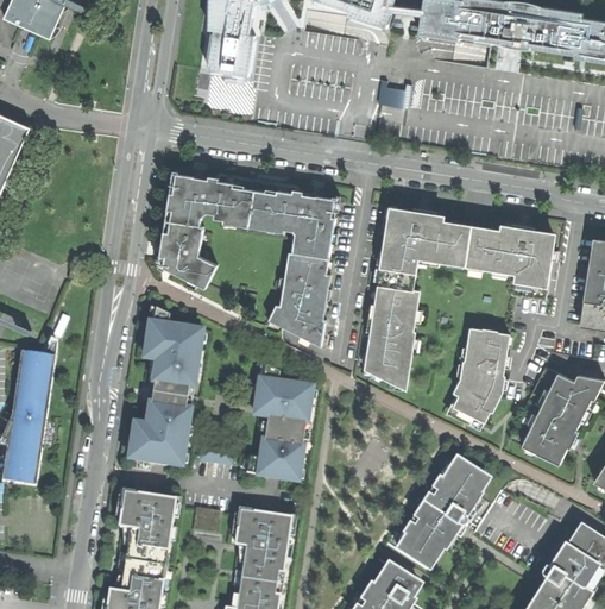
[(11,0),(2,19),(49,39),(65,0),(11,0)]
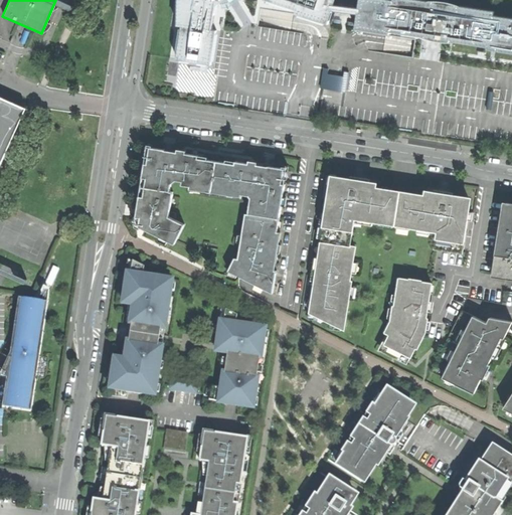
[(72,5),(61,0),(44,0),(69,11),(72,5)]
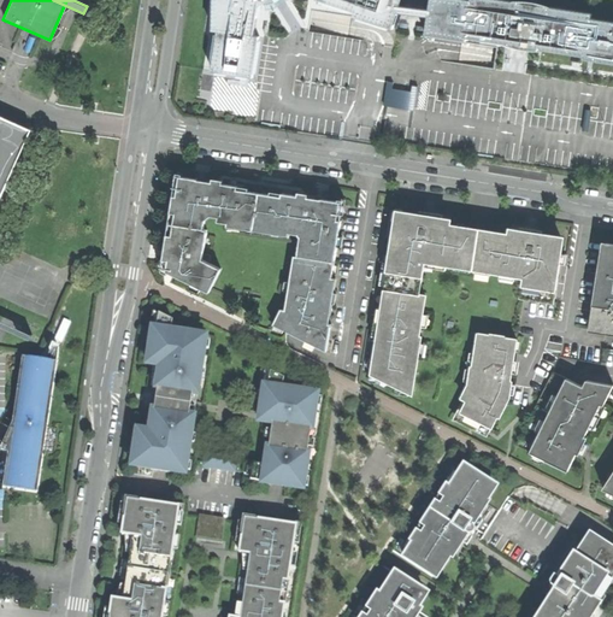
[(208,72),(249,78),(255,37),(251,37),(257,0),(260,0),(260,3),(263,0),(267,0),(270,4),(276,0),(312,0),(352,13),(351,18),(390,30),(395,15),(398,6),(399,0),(213,0),(210,31),(214,33),(208,72)]
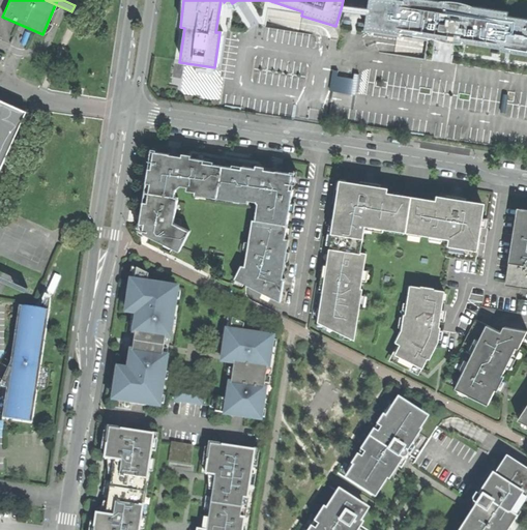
[(398,0),(368,0),(367,8),(366,16),(363,30),(398,35),(399,33),(437,38),(437,33),(447,35),(446,39),(452,40),(452,38),(463,40),(462,42),(500,48),(499,51),(526,54),(526,20),(505,17),(506,12),(467,6),(467,11),(458,10),(458,6),(455,6),(451,5),(450,9),(441,7),(442,2),(428,0),(402,0),(403,1),(398,0)]
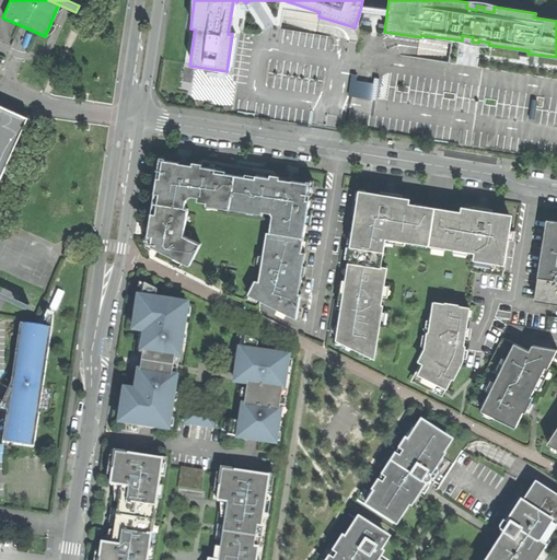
[(387,9),(361,6),(359,13),(386,16),(387,9)]
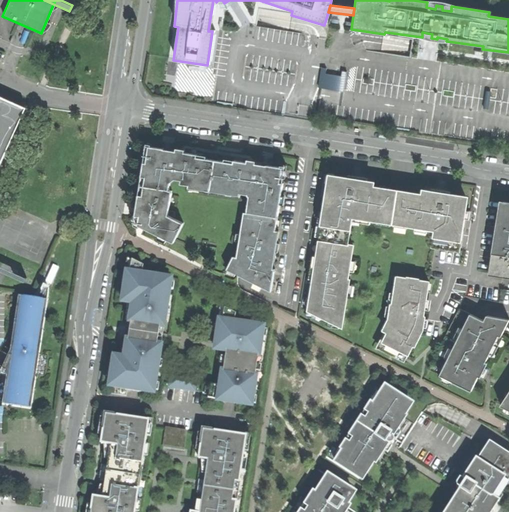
[(317,86),(342,90),(344,76),(319,72),(317,86)]
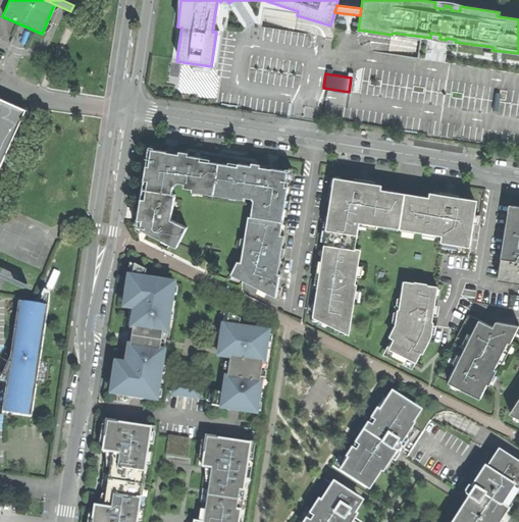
[(0,163),(23,112),(0,101),(0,163)]
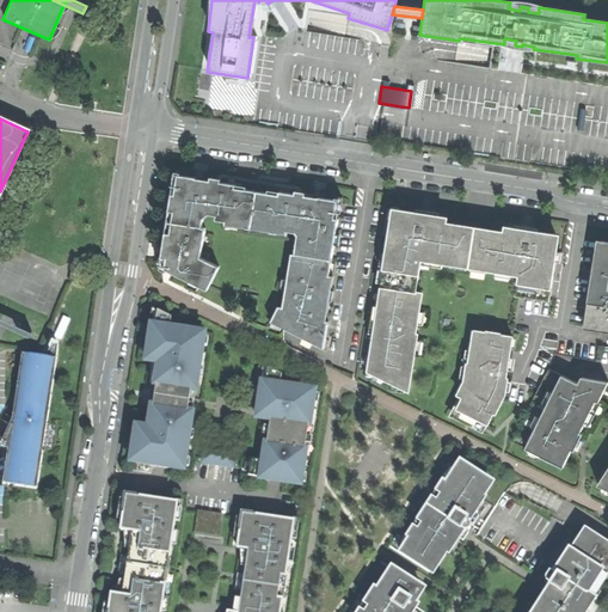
[(607,150),(530,141),(528,160),(607,169),(607,150)]
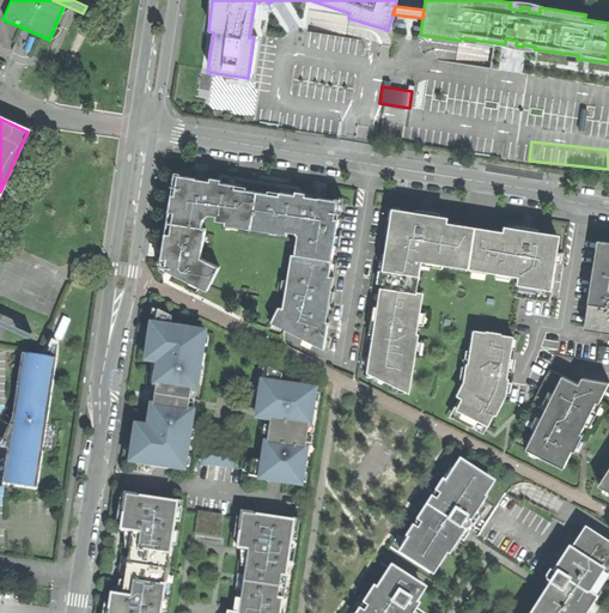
[(268,322),(322,349),(326,322),(320,321),(322,310),(323,302),(329,303),(330,298),(332,292),(324,291),(335,220),(333,219),(335,200),(317,199),(317,201),(318,201),(318,204),(314,204),(310,204),(310,199),(296,198),(296,195),(278,193),(276,195),(232,188),(233,186),(215,182),(215,186),(212,184),(213,182),(208,182),(207,184),(199,183),(199,186),(195,186),(192,184),(192,182),(194,182),(194,178),(176,176),(172,196),(169,196),(162,246),(159,259),(165,260),(163,271),(205,291),(217,267),(205,262),(206,254),(199,253),(203,230),(200,230),(201,219),(207,216),(214,217),(214,222),(293,232),(298,240),(297,255),(292,255),(288,279),(285,278),(280,308),(276,307),(268,322)]
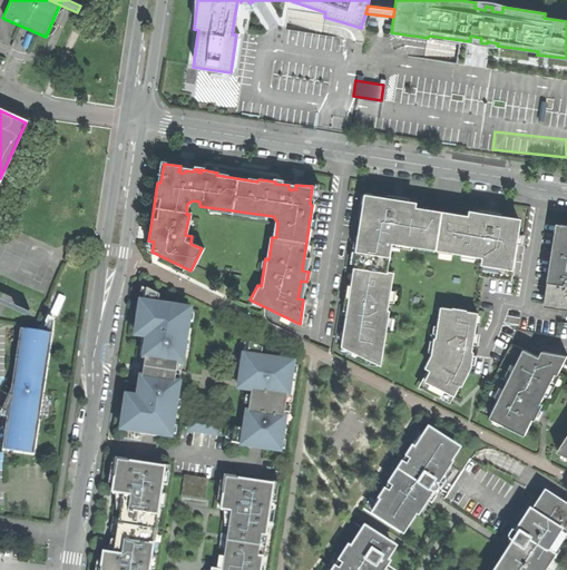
[(372,361),(379,362),(387,312),(384,311),(384,304),(387,304),(391,273),(385,272),(390,242),(419,246),(420,243),(452,248),(451,252),(482,256),(480,271),(499,274),(498,277),(509,279),(517,227),(515,226),(516,219),(498,216),(498,218),(485,216),(469,214),(468,219),(434,214),(434,210),(419,208),(419,212),(413,210),(413,204),(401,203),(400,205),(394,204),(389,203),(390,200),(385,200),(385,198),(359,195),(346,266),(345,266),(341,297),(349,297),(349,304),(348,311),(339,310),(333,341),(358,353),(364,354),(364,356),(372,361)]
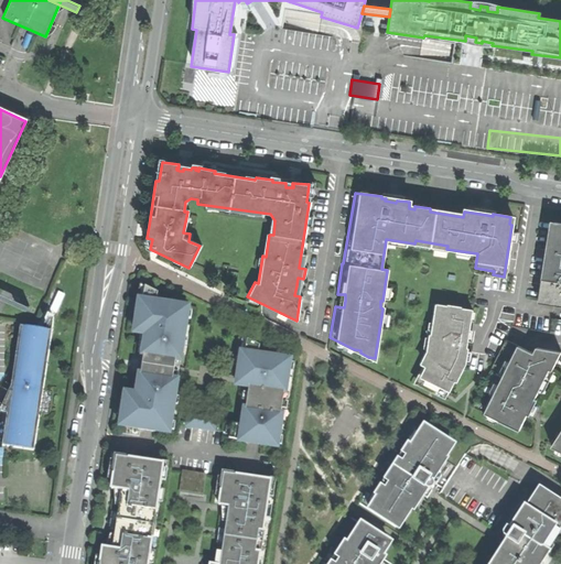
[(560,224),(558,224),(556,235),(548,234),(545,256),(548,256),(547,264),(543,264),(539,288),(542,289),(540,302),(560,304),(560,224)]
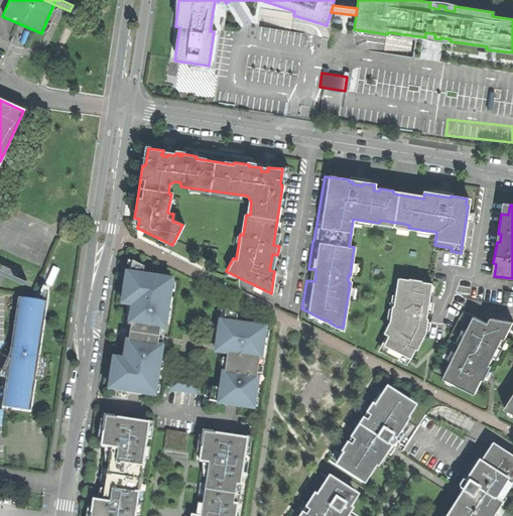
[(126,391),(151,395),(168,281),(127,261),(117,332),(108,395),(125,398),(126,391)]
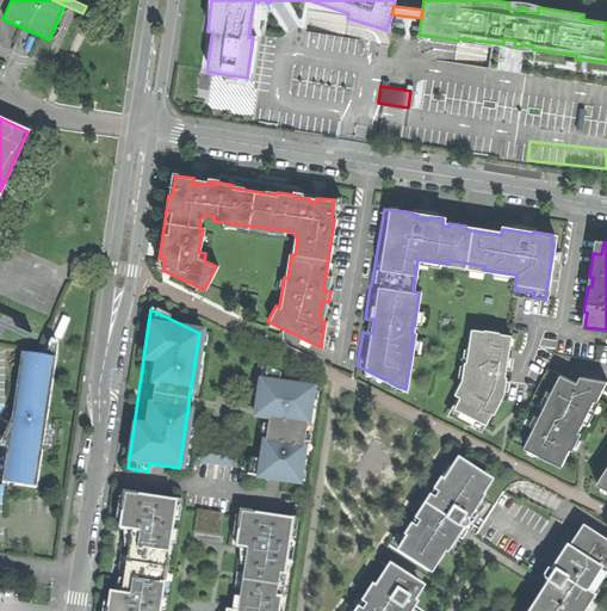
[(19,319),(13,316),(8,327),(29,338),(36,325),(20,318),(19,319)]
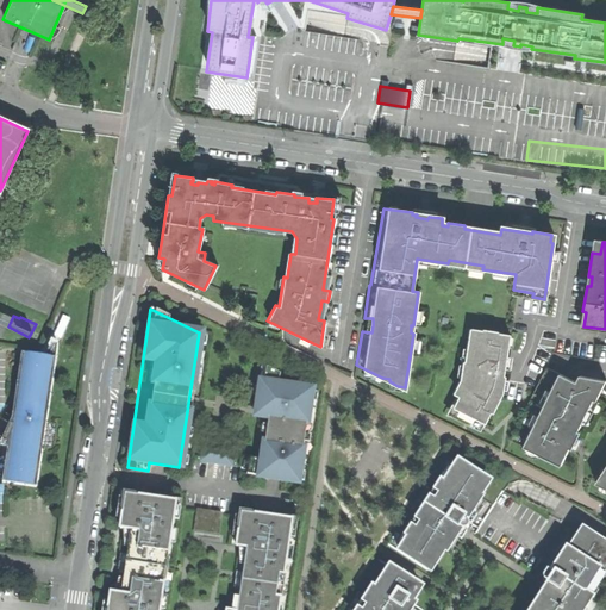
[(458,416),(481,427),(483,423),(488,411),(491,412),(501,392),(503,378),(500,378),(501,371),(503,369),(505,358),(508,336),(497,334),(497,332),(482,330),(482,331),(470,329),(464,363),(463,363),(461,380),(455,392),(455,394),(448,409),(460,414),(458,416)]
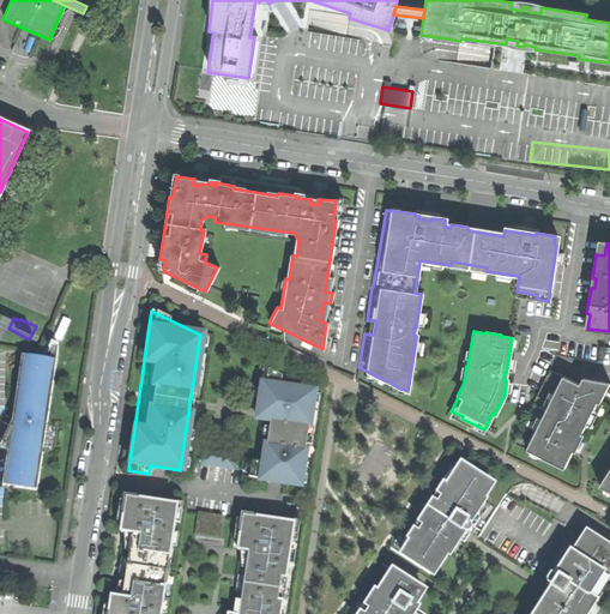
[(19,356),(19,360),(18,360),(10,421),(7,426),(4,434),(7,438),(0,481),(1,481),(0,485),(32,489),(34,486),(53,365),(52,365),(53,361),(54,349),(54,347),(49,343),(47,349),(46,349),(41,360),(19,356)]
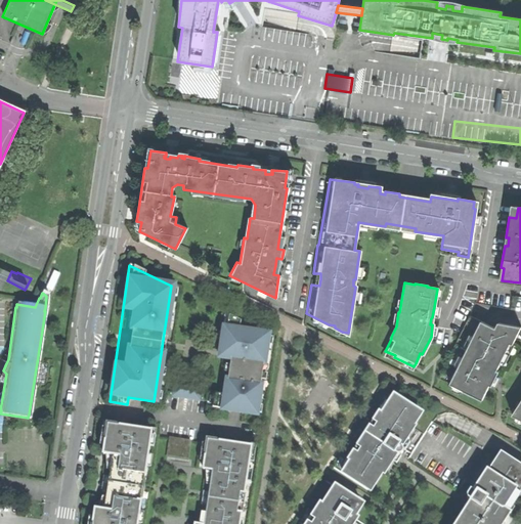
[(253,412),(264,333),(223,312),(216,360),(209,406),(253,412)]
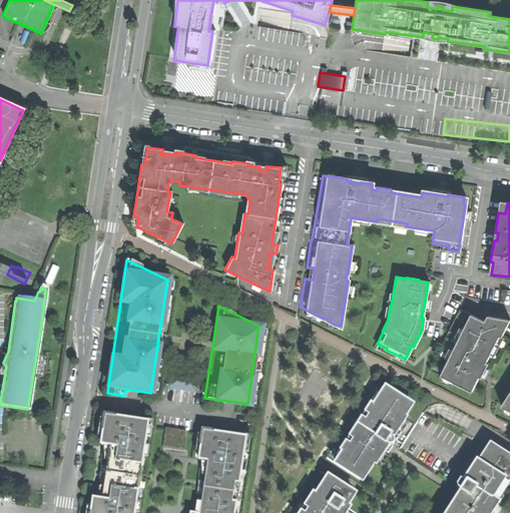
[(427,370),(470,391),(477,377),(479,378),(484,370),(487,364),(484,363),(497,336),(500,337),(509,320),(485,316),(483,321),(457,309),(427,370)]
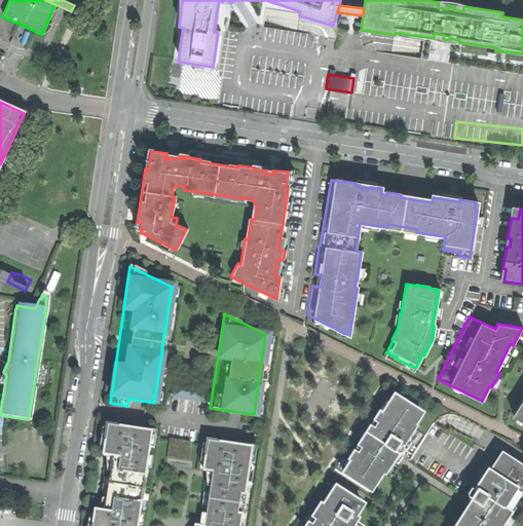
[(172,396),(196,400),(198,387),(174,383),(172,396)]
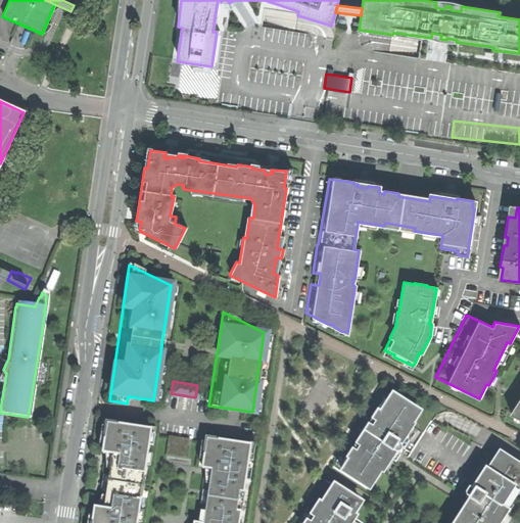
[(330,466),(368,489),(379,471),(381,473),(389,460),(393,454),(396,454),(398,452),(399,448),(398,445),(409,453),(421,433),(410,426),(419,413),(380,388),(330,466)]
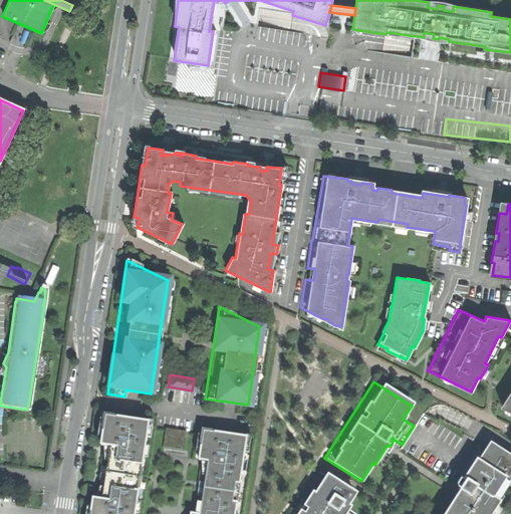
[(510,390),(500,407),(510,412),(510,390)]
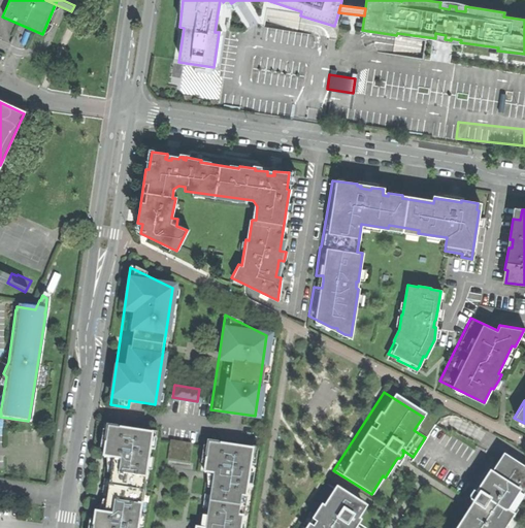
[(134,527),(149,435),(105,429),(101,458),(109,460),(108,466),(103,505),(101,516),(93,514),(90,527),(134,527)]
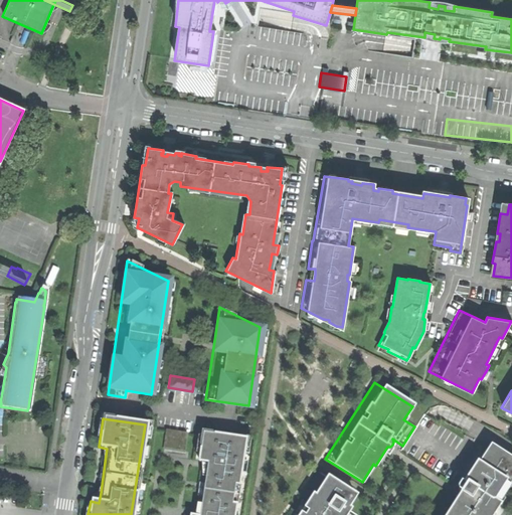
[(160,449),(181,452),(184,434),(163,431),(160,449)]
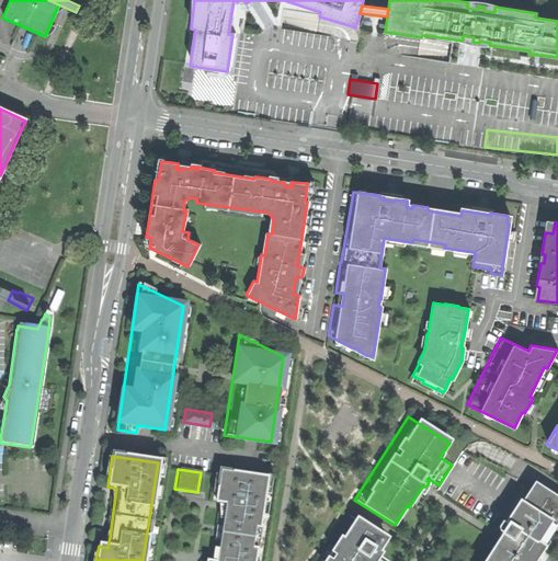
[(252,560),(265,479),(218,472),(214,503),(224,505),(221,516),(217,550),(215,560),(252,560)]
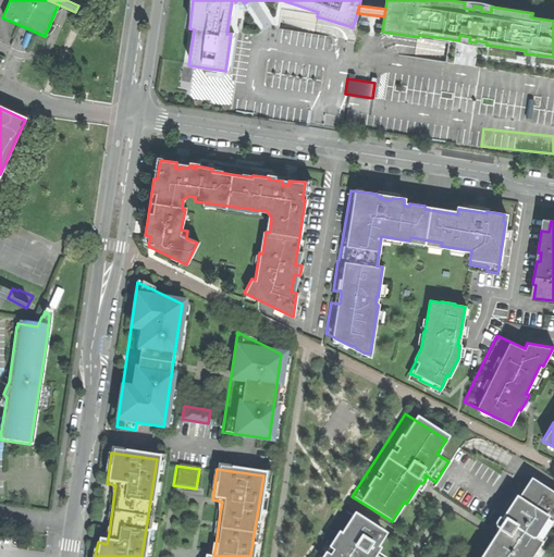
[(553,509),(553,498),(531,484),(518,503),(516,502),(503,522),(502,522),(499,520),(495,524),(495,528),(495,530),(500,533),(483,556),(527,556),(544,530),(542,529),(544,523),(548,525),(552,517),(551,516),(553,509)]
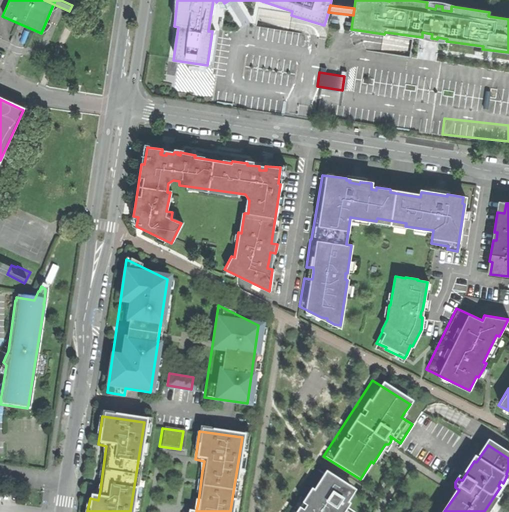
[(342,511),(344,510),(344,504),(352,493),(314,468),(285,511),(342,511)]
